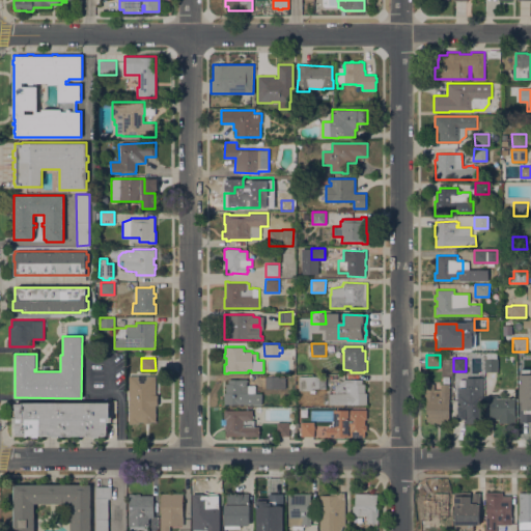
[(518,371),(516,359),(529,358),(529,371),(518,371)]
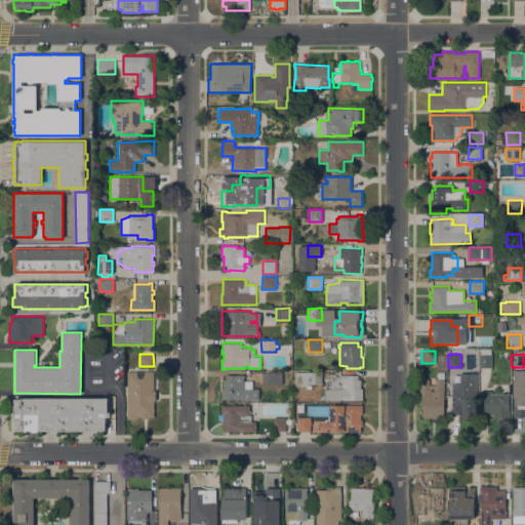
[(447,371),(437,371),(437,355),(447,355),(447,371)]
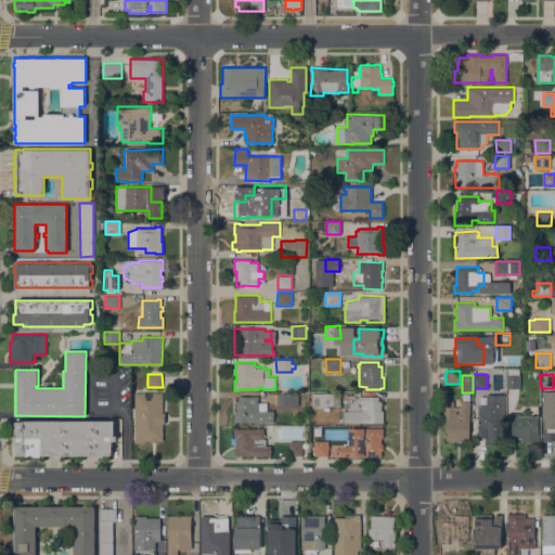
[(506,388),(506,375),(520,375),(520,388),(506,388)]
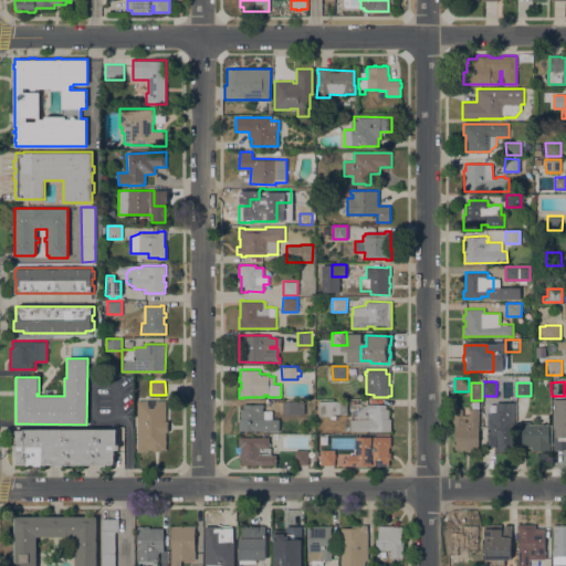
[(166,420),(168,420),(168,432),(166,432),(166,449),(159,449),(159,451),(153,451),(153,449),(148,449),(148,451),(138,451),(137,400),(148,400),(148,406),(149,406),(149,408),(155,408),(155,406),(156,406),(156,400),(166,400),(166,420)]
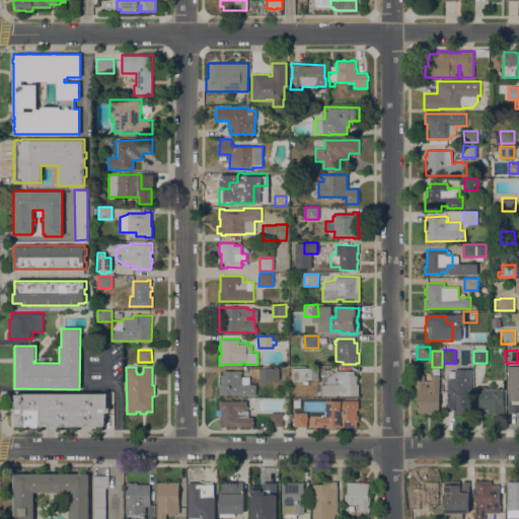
[(260,379),(260,367),(273,367),(273,379),(260,379)]
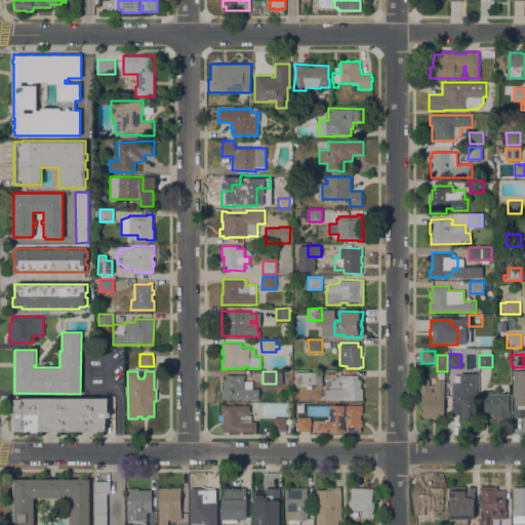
[(322,371),(322,384),(309,384),(309,386),(295,386),(295,371),(322,371)]
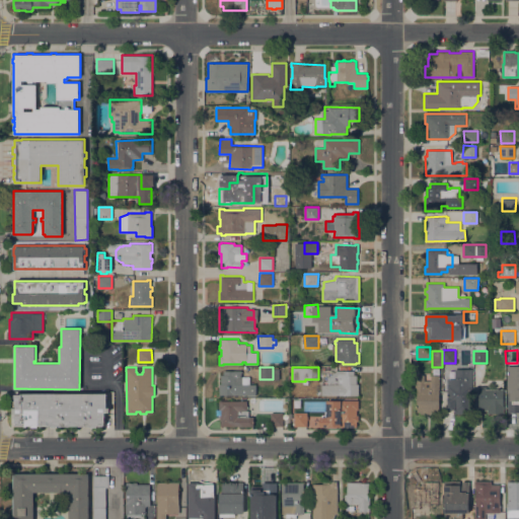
[(472,414),(454,414),(454,410),(447,410),(447,383),(453,383),(453,369),(472,369),(472,414)]
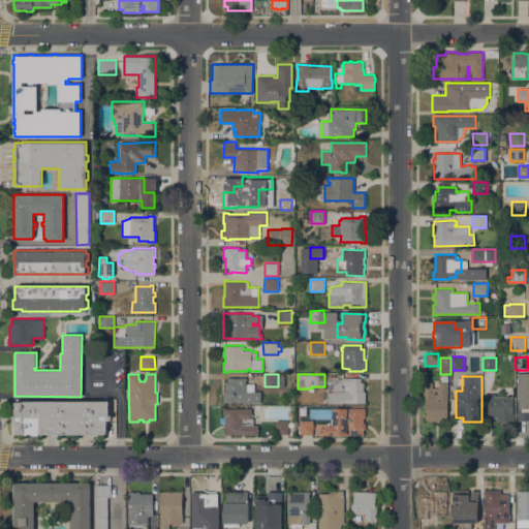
[(223,403),(223,391),(225,391),(225,382),(227,382),(227,377),(246,377),(246,383),(254,383),(254,392),(261,392),(261,402),(245,402),(245,403),(240,403),(240,402),(232,402),(232,404),(230,404),(230,403),(223,403)]
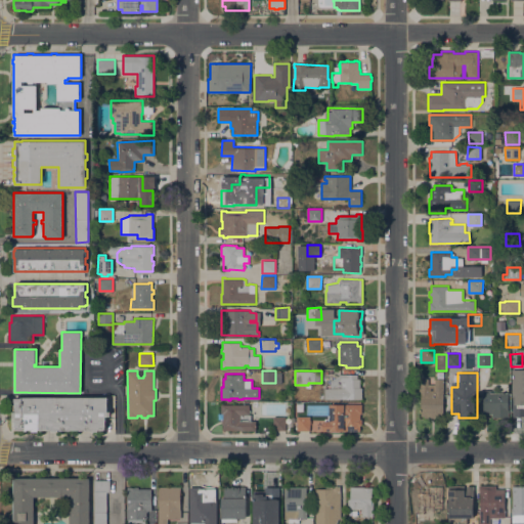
[(340,374),(357,374),(357,379),(360,379),(360,387),(362,387),(362,398),(320,399),(320,389),(325,389),(325,388),(331,388),(331,380),(340,376),(340,374)]
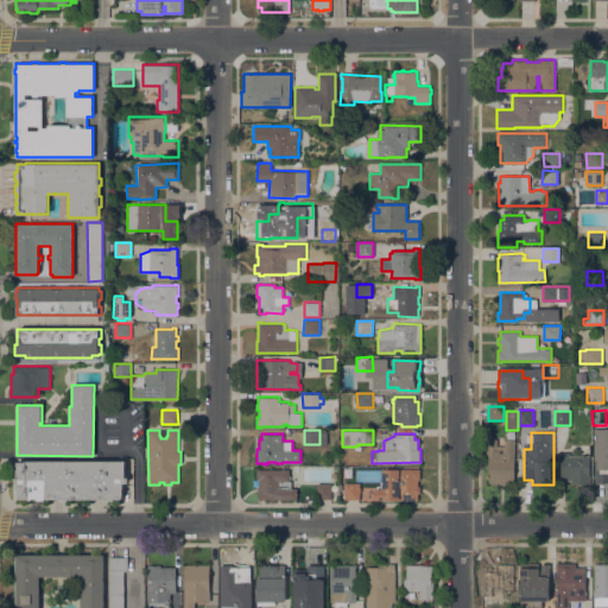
[(496,439),(496,445),(505,445),(505,439),(514,439),(514,485),(493,485),(493,482),(489,482),(489,456),(488,456),(488,439),(496,439)]
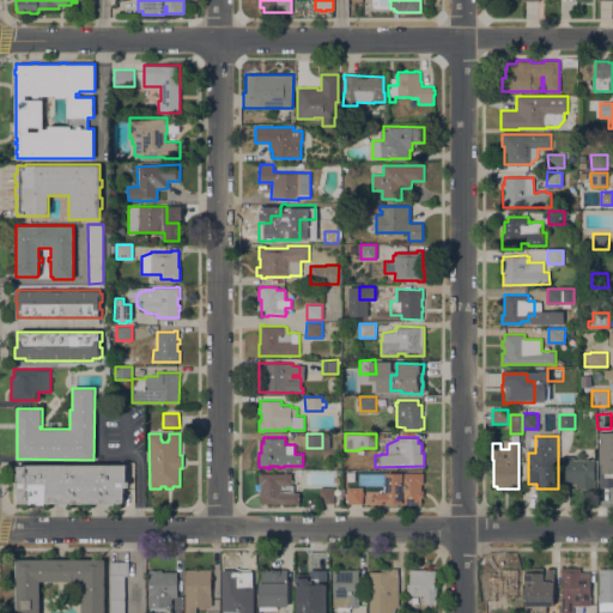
[(565,460),(565,456),(574,456),(574,459),(594,459),(594,487),(576,487),(576,484),(565,484),(565,460)]
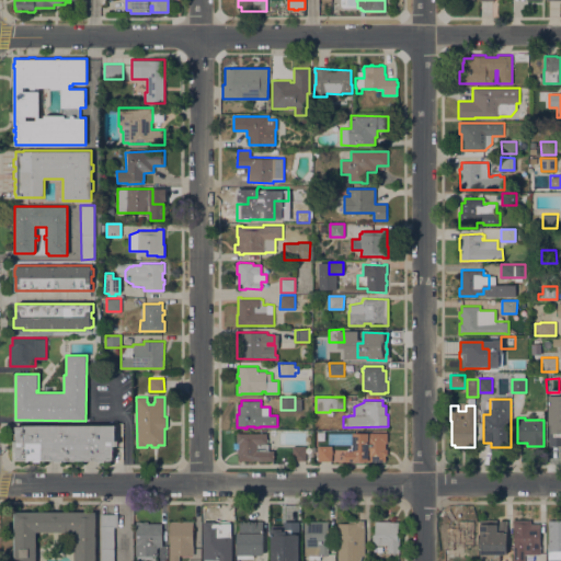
[(551,418),(558,418),(558,421),(560,421),(560,442),(551,442),(551,418)]
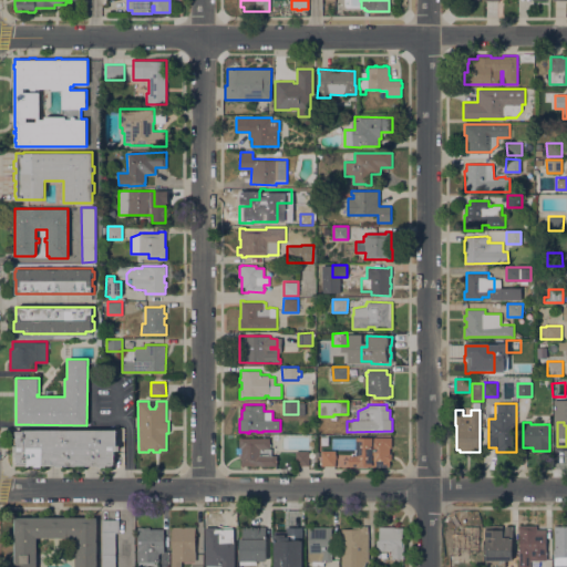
[(23,430),(116,430),(116,436),(121,436),(121,443),(116,443),(116,445),(120,445),(120,450),(115,450),(115,461),(114,461),(114,464),(106,464),(106,466),(100,466),(100,464),(99,464),(99,465),(94,465),(94,464),(90,464),(90,465),(86,465),(86,464),(76,464),(76,465),(73,465),(73,464),(69,464),(69,465),(65,465),(65,464),(63,464),(63,466),(57,466),(57,464),(54,464),(54,465),(51,465),(51,464),(42,465),(42,466),(35,466),(35,465),(30,465),(30,466),(27,466),(27,465),(18,465),(17,456),(16,456),(16,452),(14,452),(14,445),(17,445),(17,435),(16,435),(16,431),(23,431),(23,430)]
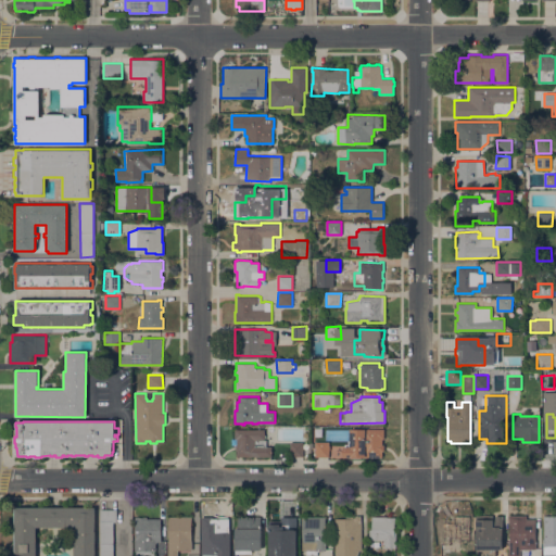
[(240,456),(240,457),(236,456),(237,450),(235,450),(235,445),(237,445),(237,439),(235,439),(235,428),(237,428),(237,429),(265,429),(264,439),(266,439),(266,446),(272,446),(272,456),(240,456)]
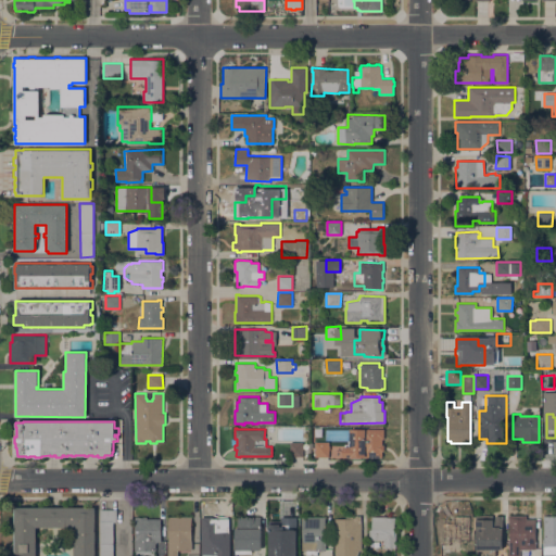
[(384,439),(382,439),(382,444),(384,444),(384,451),(382,451),(382,457),(344,457),(344,455),(342,455),(342,449),(343,449),(343,446),(349,446),(349,441),(350,441),(350,429),(384,428),(384,439)]
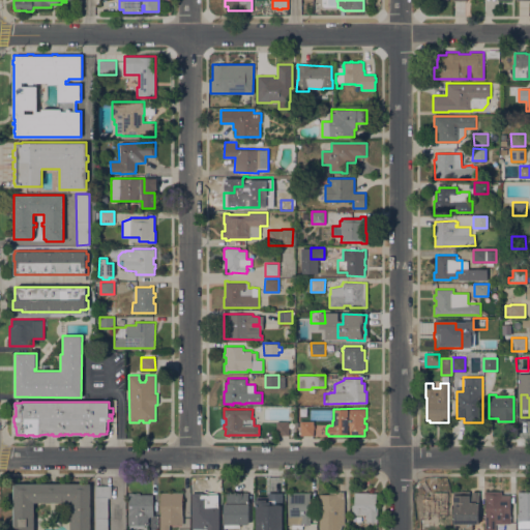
[(314,436),(300,436),(300,420),(314,421),(314,436)]
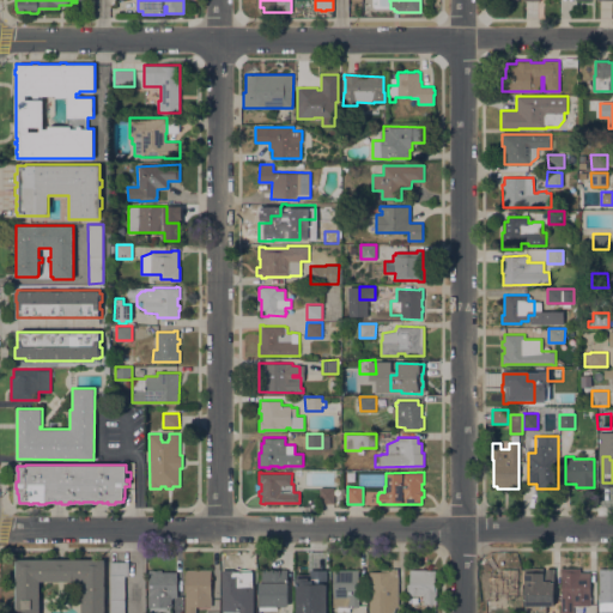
[(334,487),(334,503),(320,503),(320,487),(334,487)]
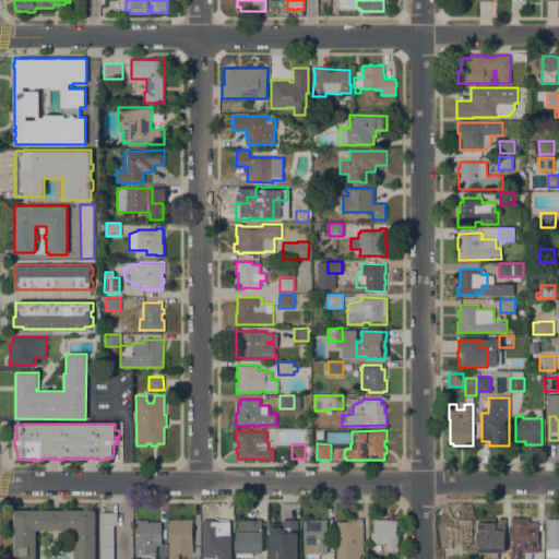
[(14,558),(14,510),(95,509),(95,558),(14,558)]
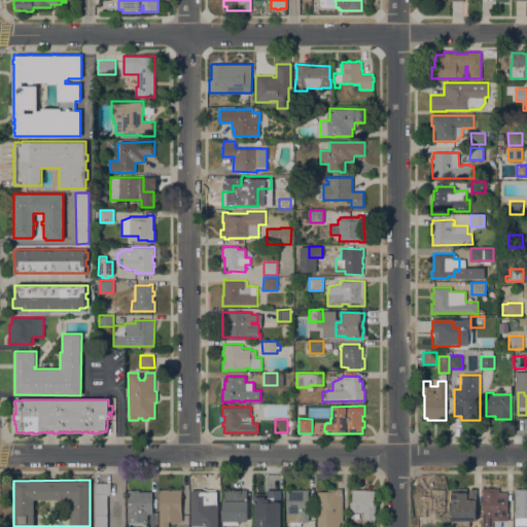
[(95,526),(95,483),(110,483),(110,494),(107,494),(107,526),(95,526)]
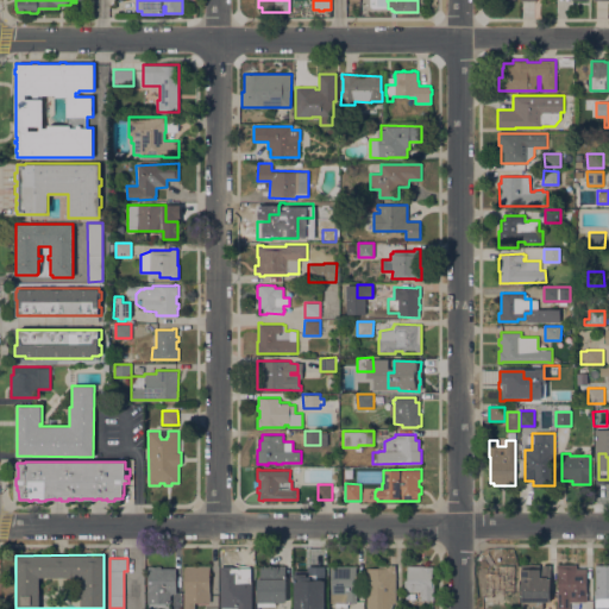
[(495,594),(495,596),(485,596),(485,565),(515,564),(515,594),(495,594)]
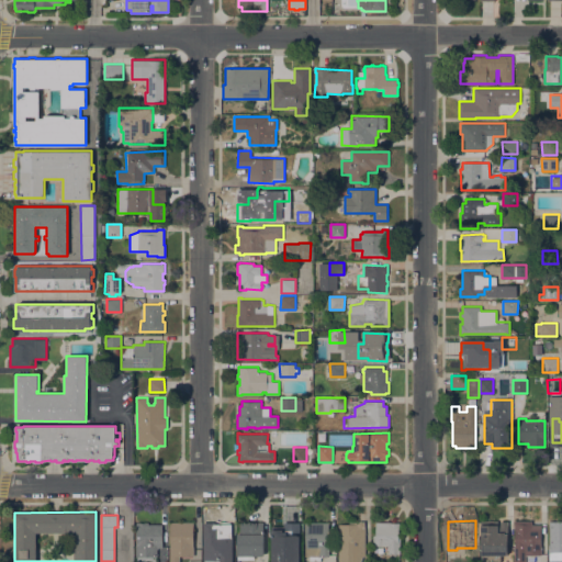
[(498,520),(498,524),(501,524),(501,520),(508,521),(508,555),(491,554),(491,557),(483,557),(483,555),(481,555),(481,520),(498,520)]
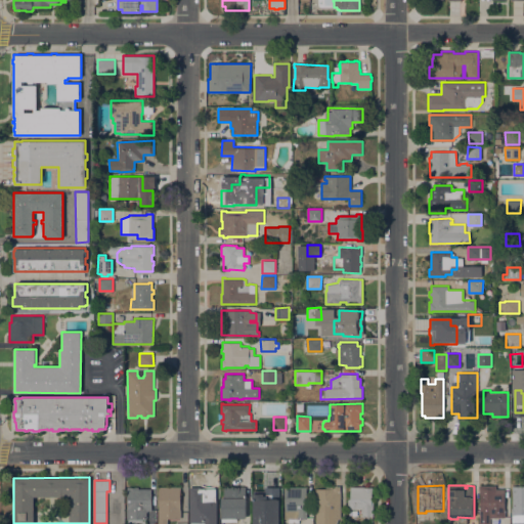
[(479,523),(479,485),(496,485),(496,489),(505,489),(505,510),(505,518),(490,518),(490,523),(479,523)]
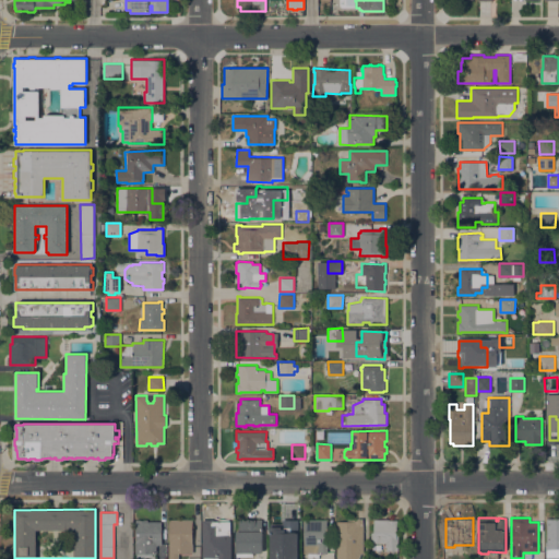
[(228,547),(227,547),(227,548),(224,548),(224,558),(210,558),(210,547),(202,547),(202,519),(228,520),(228,547)]
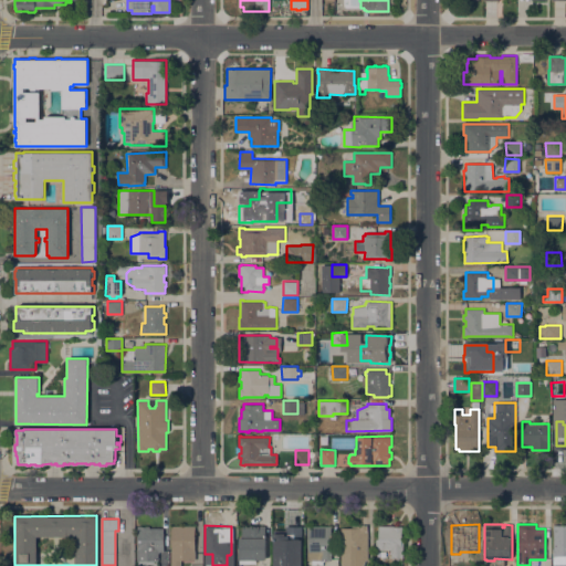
[(264,525),(265,537),(266,537),(266,559),(255,559),(255,562),(240,562),(240,559),(239,559),(239,537),(242,537),(242,525),(264,525)]
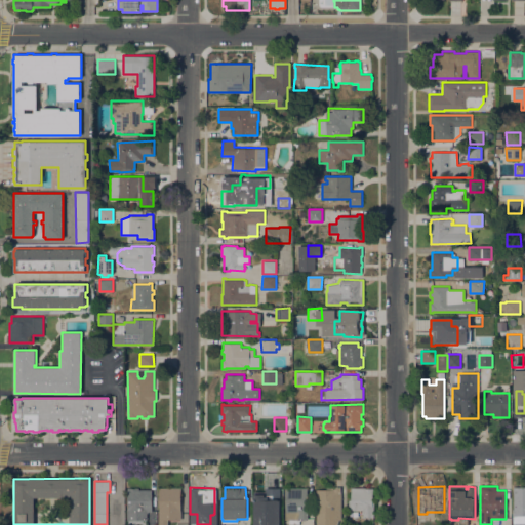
[(278,511),(275,511),(275,513),(268,513),(268,515),(259,515),(259,513),(253,513),(253,509),(253,487),(265,487),(265,489),(278,489),(278,511)]
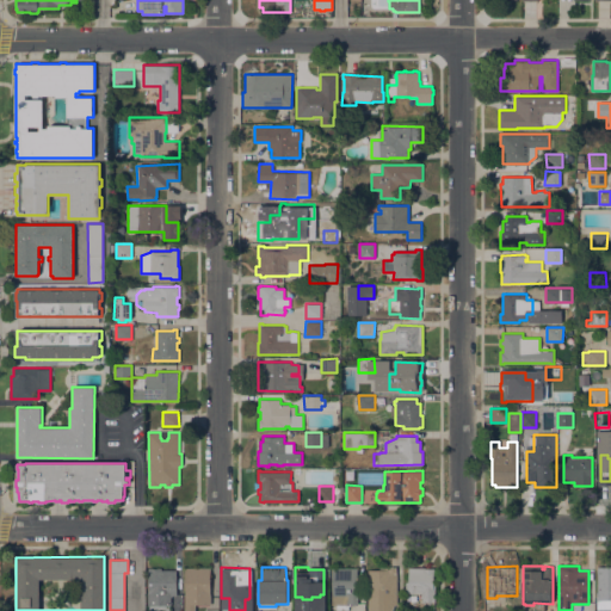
[(369,610),(369,569),(380,569),(380,567),(388,567),(388,569),(390,569),(390,567),(396,567),(396,571),(397,571),(397,604),(395,604),(392,610),(369,610)]
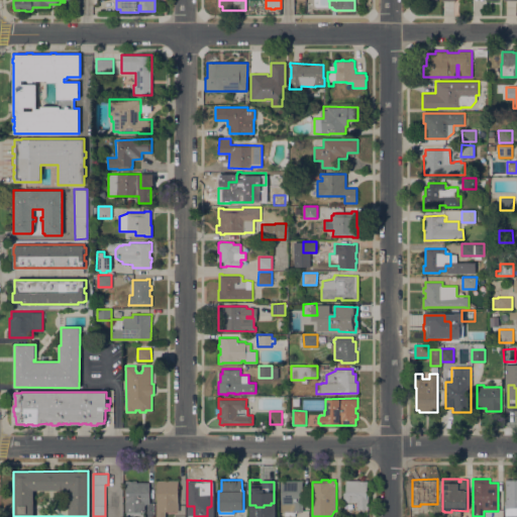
[(367,481),(367,493),(369,493),(369,509),(357,509),(357,502),(343,502),(343,492),(345,492),(345,480),(367,481)]
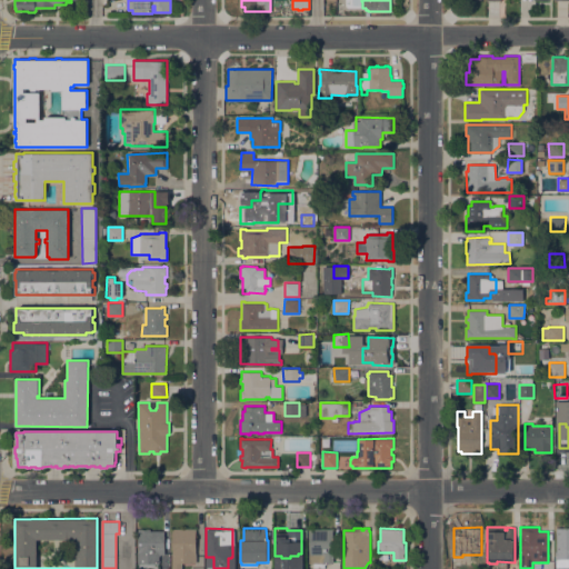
[(568,528),(568,567),(561,567),(561,559),(556,559),(556,551),(556,528),(568,528)]
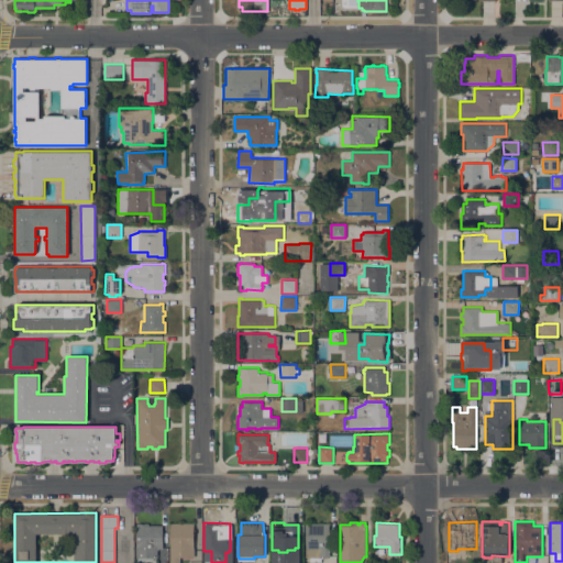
[(163,548),(159,548),(159,550),(157,550),(157,558),(156,558),(156,562),(138,562),(138,558),(136,558),(135,545),(136,545),(136,523),(148,523),(148,526),(163,525),(163,548)]
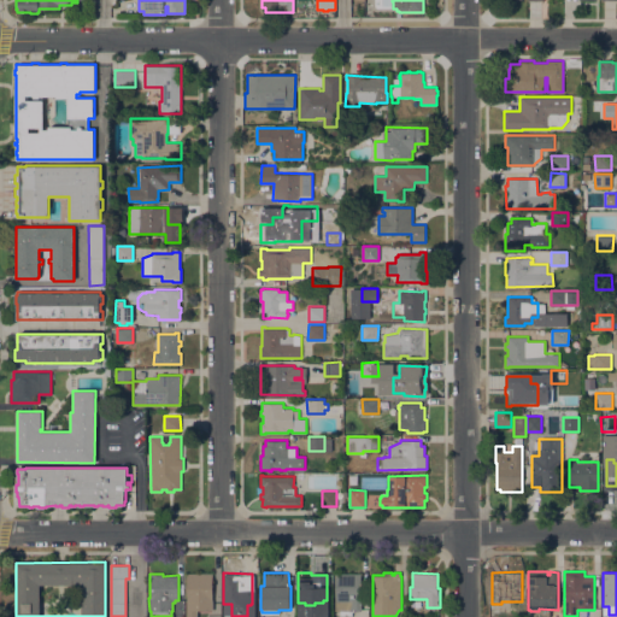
[(212,599),(213,599),(213,610),(210,610),(210,611),(207,611),(207,610),(204,610),(204,605),(201,605),(201,610),(191,610),(191,601),(187,601),(187,574),(212,574),(212,599)]
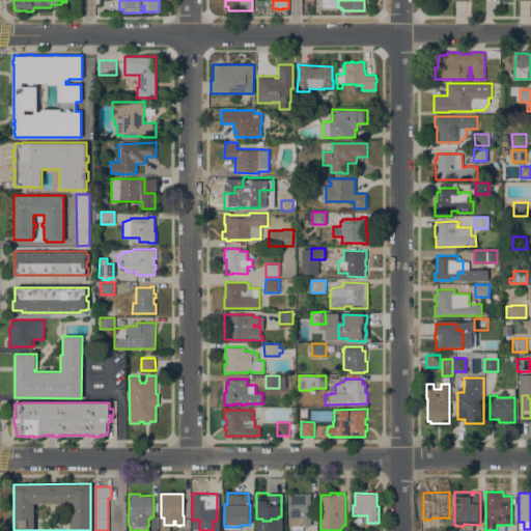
[(288,494),(310,494),(310,515),(311,515),(311,524),(309,524),(309,526),(306,526),(306,524),(303,524),(303,530),(292,530),(292,526),(288,526),(288,494)]
